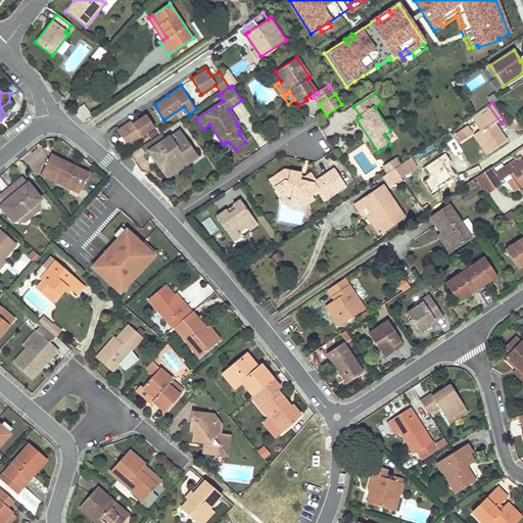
[(84,104),(75,111),(82,123),(92,115),(84,104)]
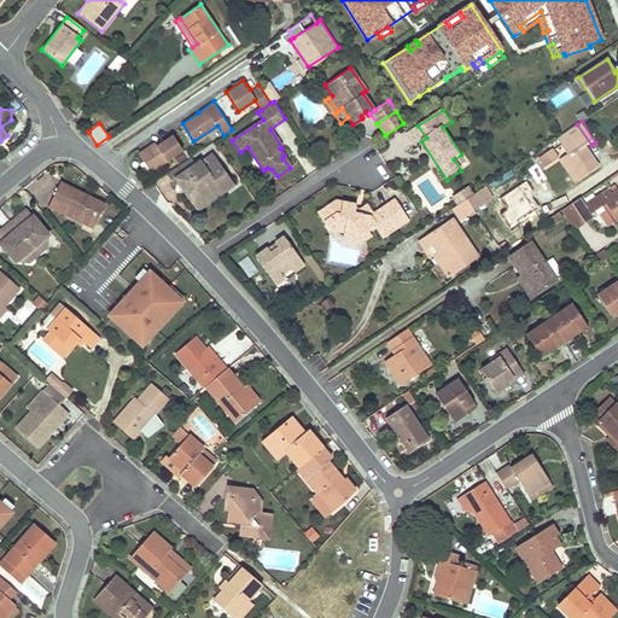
[(564,162),(569,170),(575,179),(598,165),(587,149),(592,145),(577,124),(557,138),(570,157),(564,162)]
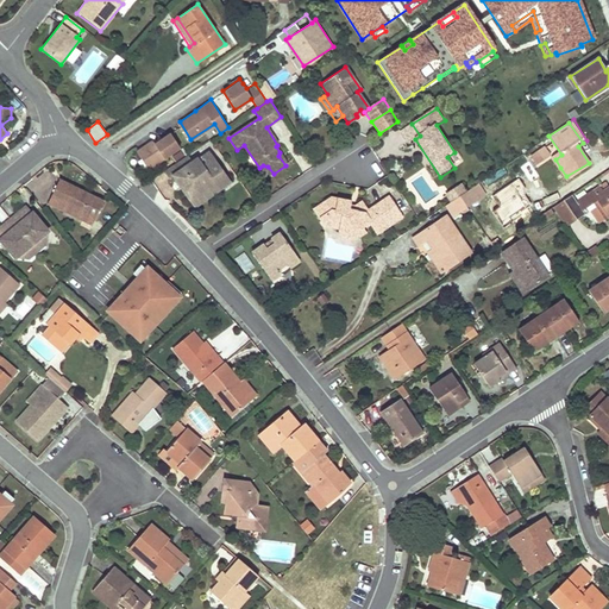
[(401,131),(408,143),(415,139),(420,136),(412,124),(401,131)]
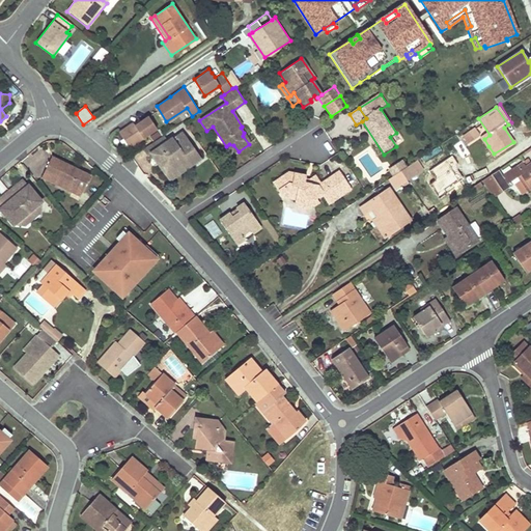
[(148,115),(141,119),(135,123),(133,121),(119,131),(129,145),(156,128),(148,115)]
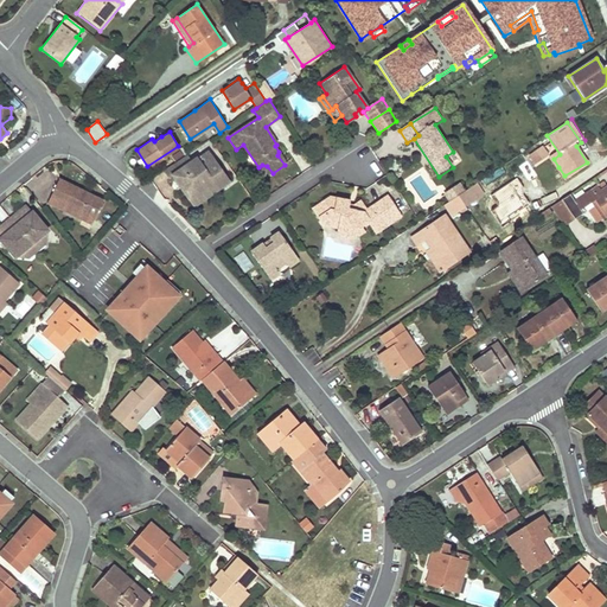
[(535,163),(541,159),(548,155),(542,147),(530,154),(535,163)]
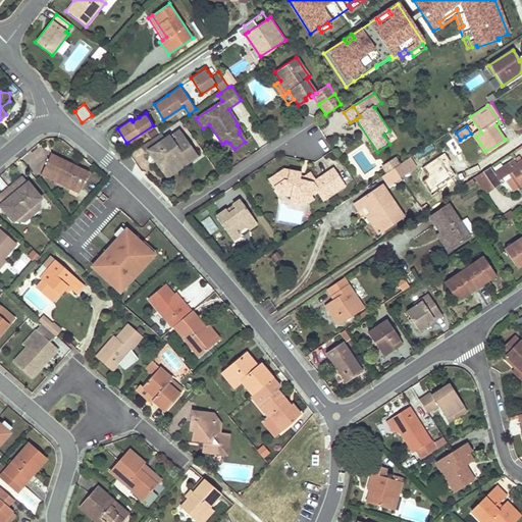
[(173,144),(183,138),(177,131),(168,138),(173,144)]
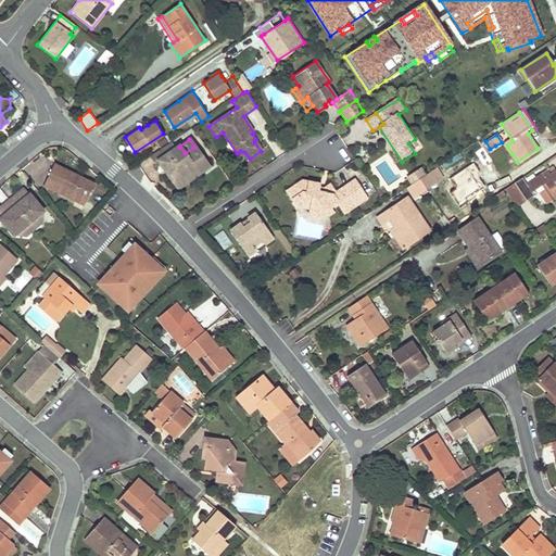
[(263,150),(255,139),(254,142),(261,151),(263,150)]
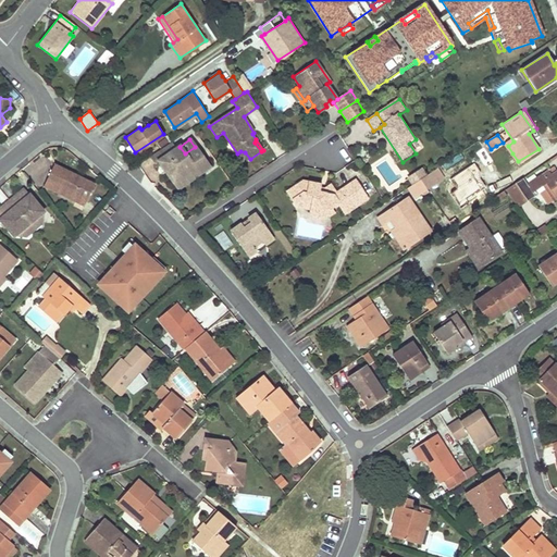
[(175,149),(170,143),(149,156),(155,164),(158,162),(165,172),(166,171),(171,176),(169,177),(172,182),(173,181),(174,183),(194,170),(198,176),(210,169),(195,147),(185,153),(180,147),(175,149)]
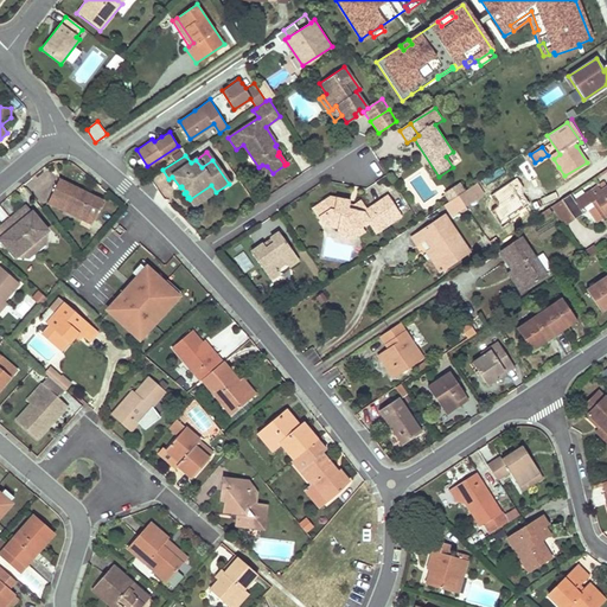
[(259,167),(266,178),(273,173),(267,166),(262,165),(259,167)]
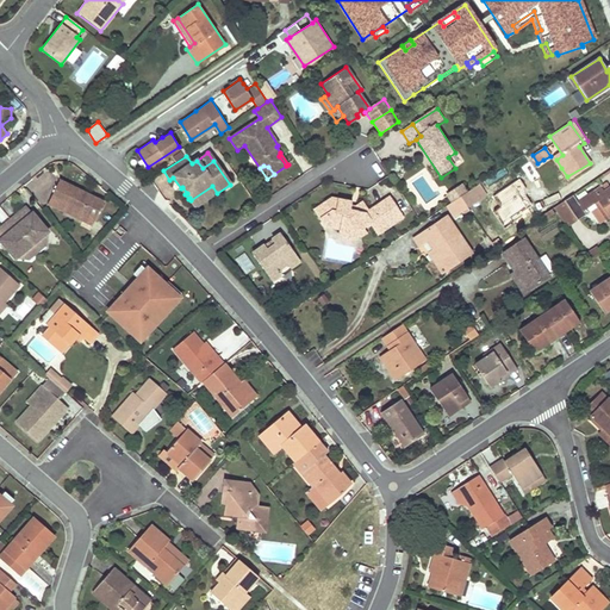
[(48,204),(85,221),(86,217),(94,221),(104,200),(60,180),(48,204)]
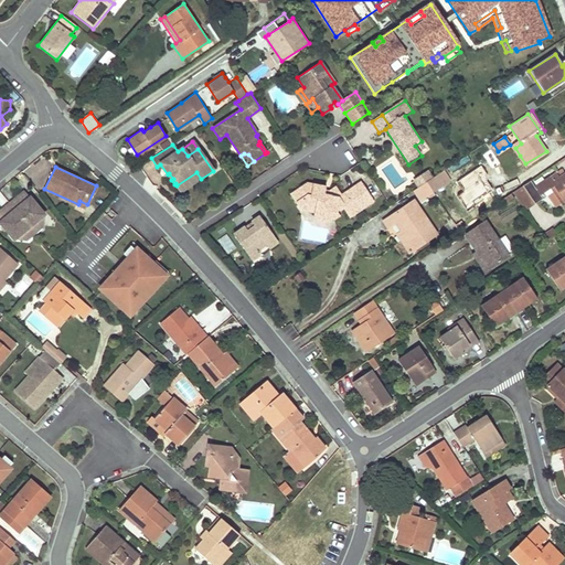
[(443,171),(438,174),(445,184),(450,181),(443,171)]
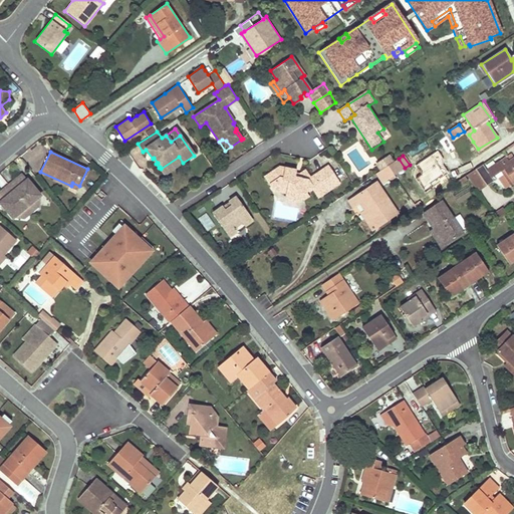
[(179,157),(161,169),(161,170),(164,175),(183,163),(179,157)]
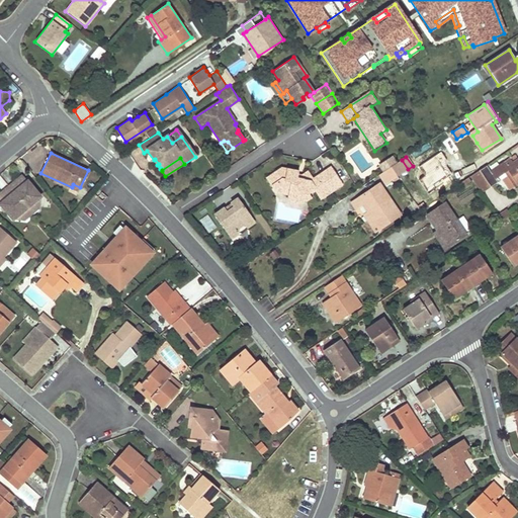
[(391,167),(395,165),(391,158),(377,167),(382,173),(391,167)]
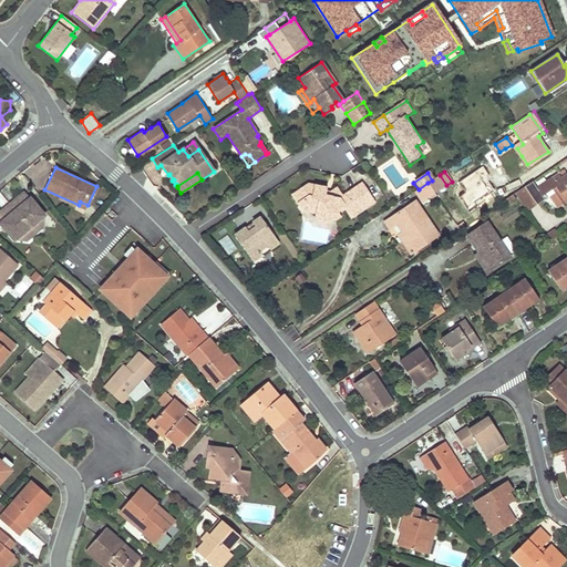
[(523,187),(514,193),(526,212),(537,204),(544,199),(542,195),(555,186),(566,203),(566,173),(562,177),(558,174),(537,188),(532,181),(523,187)]
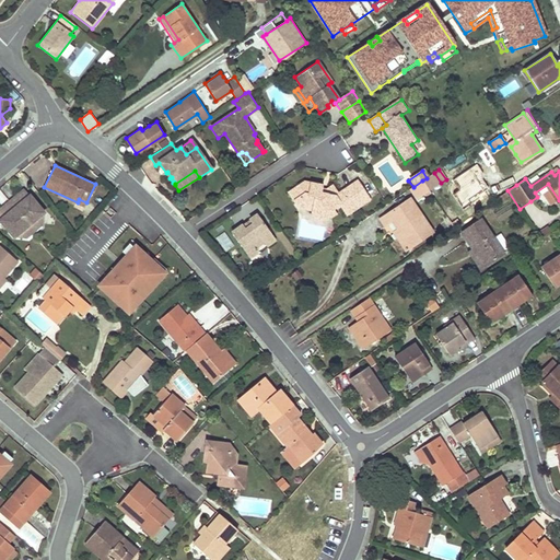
[(427,178),(422,181),(430,190),(441,183),(434,173),(427,178)]
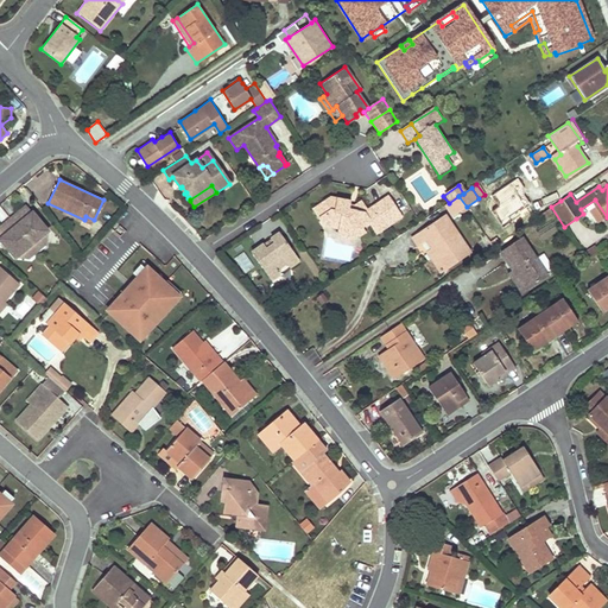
[(331,200),(314,211),(324,227),(337,229),(337,232),(340,235),(348,236),(352,234),(354,225),(363,227),(369,221),(378,233),(401,216),(388,196),(368,210),(363,213),(348,211),(349,207),(350,202),(331,200)]
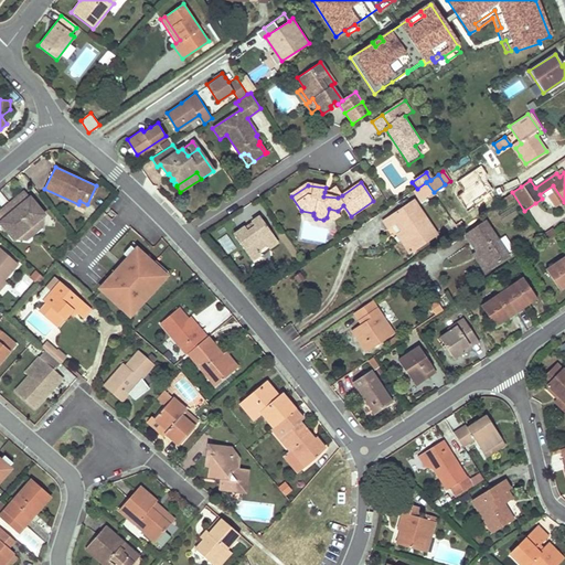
[(417,189),(413,191),(420,201),(434,192),(426,182),(417,189)]
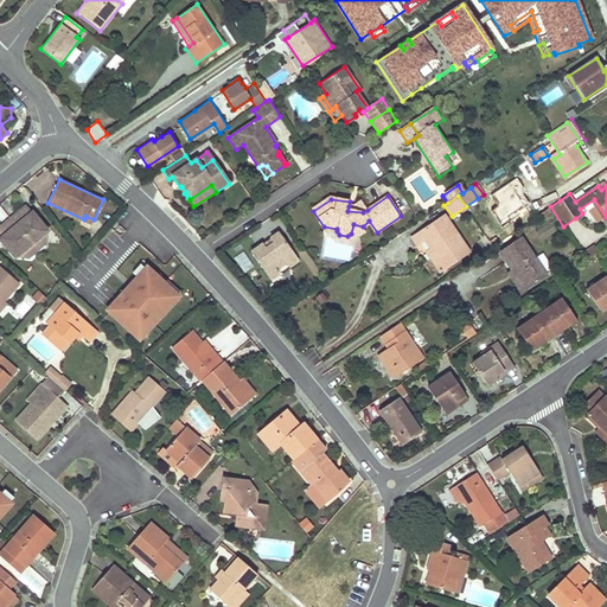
[(363,212),(368,210),(362,202),(355,206),(349,206),(347,211),(363,212)]
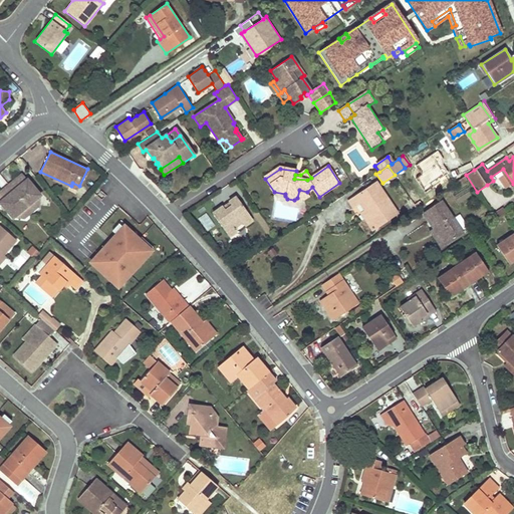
[(22,174),(15,180),(18,183),(25,177),(22,174)]
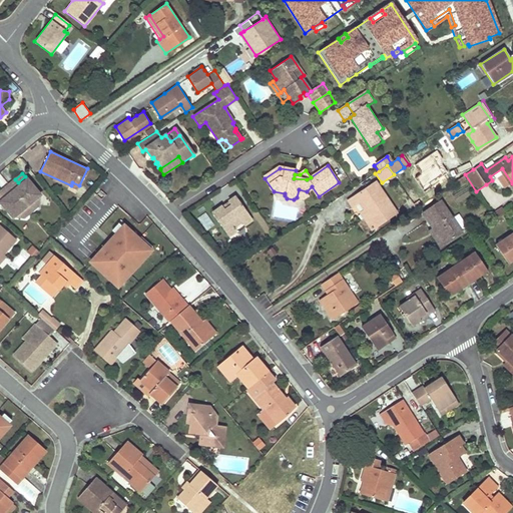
[(15,179),(9,185),(29,208),(35,204),(35,198),(40,194),(25,176),(18,182),(15,179)]
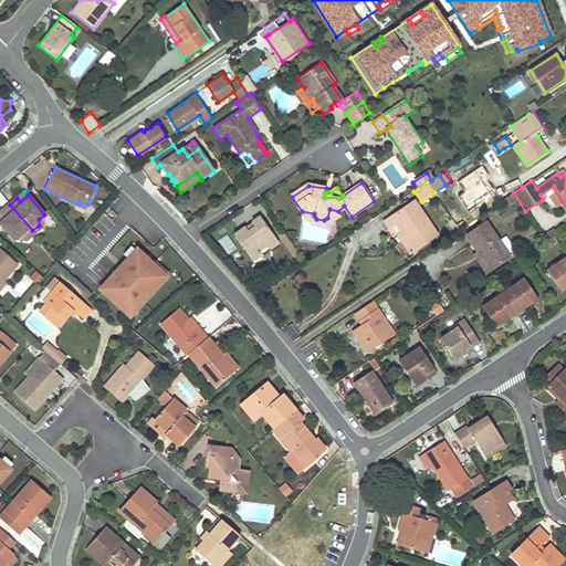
[(436,234),(413,201),(383,221),(388,230),(396,224),(401,231),(412,250),(436,234)]
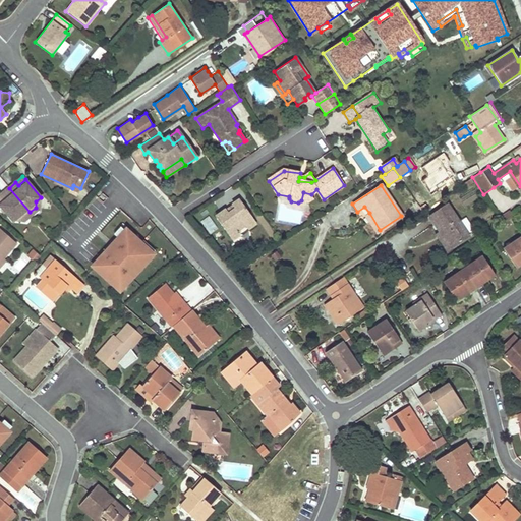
[(30,212),(9,188),(2,194),(5,197),(0,200),(0,206),(13,222),(17,218),(23,218),(30,212)]
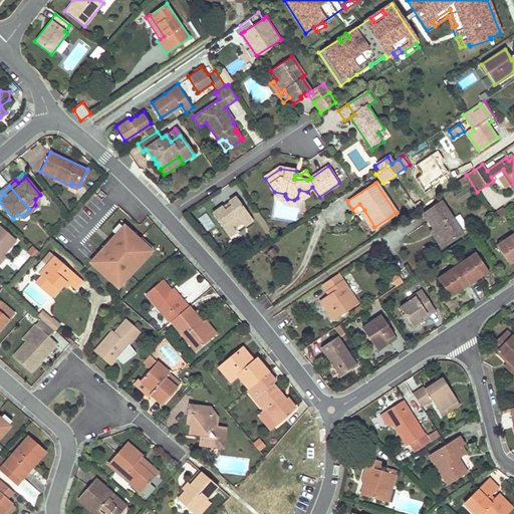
[(299,190),(297,198),(304,199),(309,196),(307,192),(299,190)]
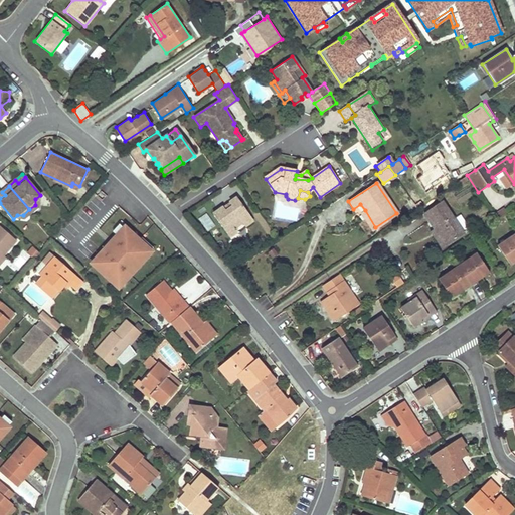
[(35,205),(29,209),(33,214),(40,207),(40,195),(35,199),(35,205)]
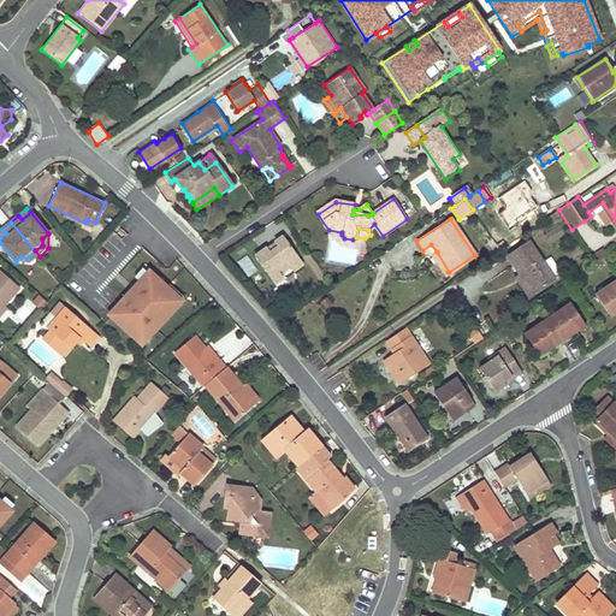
[(286,235),(258,254),(277,282),(284,277),(285,271),(291,266),(295,270),(306,262),(286,235)]
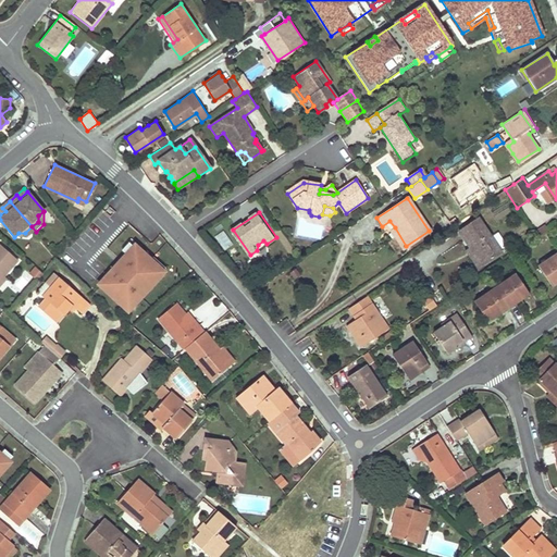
[(479,217),(459,230),(471,248),(472,247),(484,264),(503,252),(479,217)]
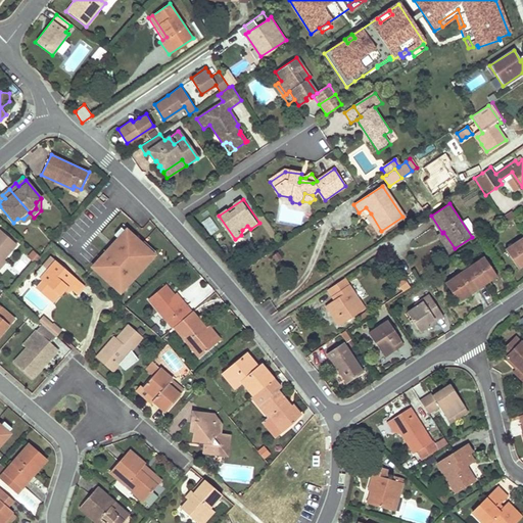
[(17,219),(13,223),(27,223),(34,218),(30,212),(24,219),(17,219)]
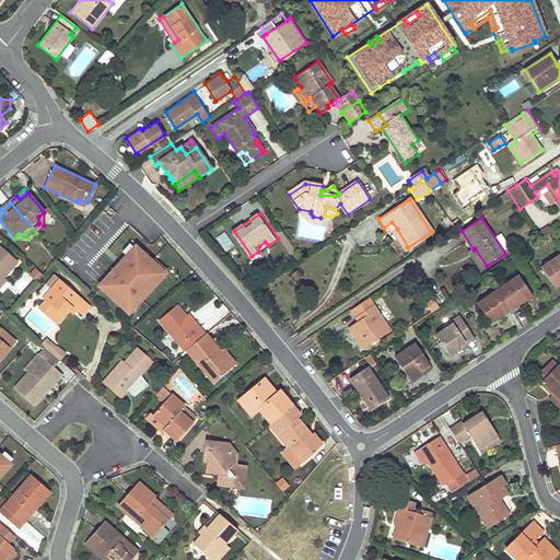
[(537,234),(540,240),(550,233),(546,228),(537,234)]
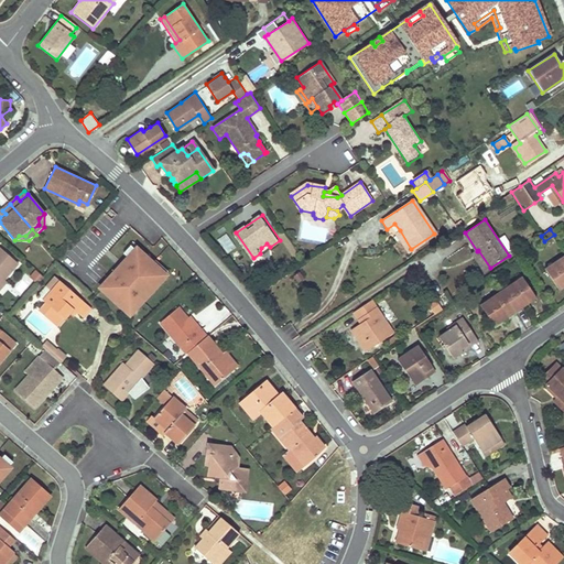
[(411,249),(400,230),(396,232),(408,251),(411,249)]
